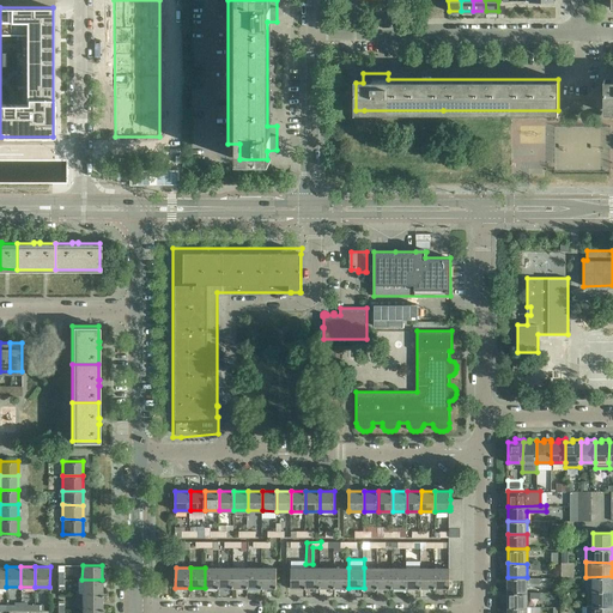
[(205,568),(205,588),(219,588),(219,568),(205,568)]
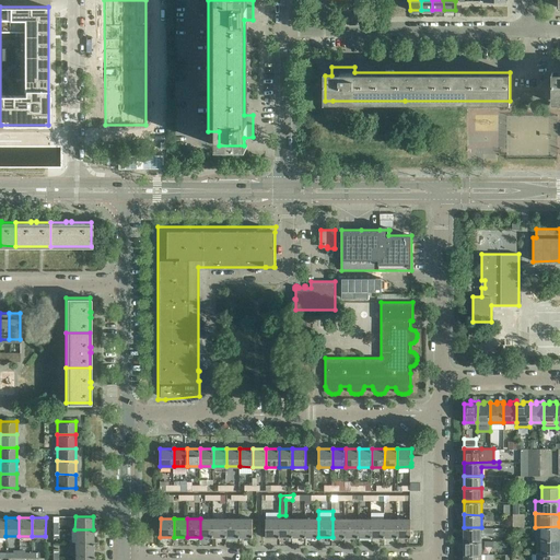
[(200,518),(200,537),(213,537),(213,518),(200,518)]
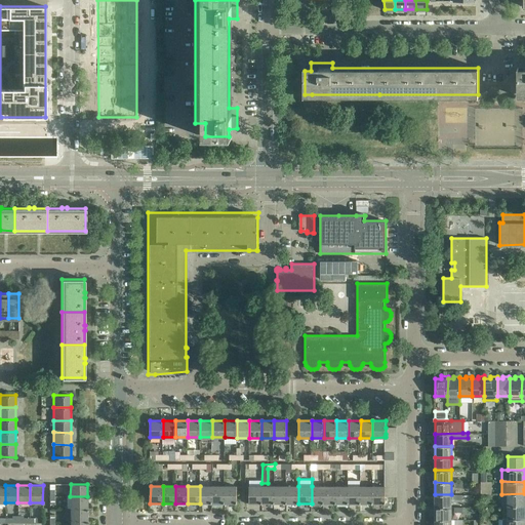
[(212,486),(200,486),(200,503),(212,503),(212,486)]
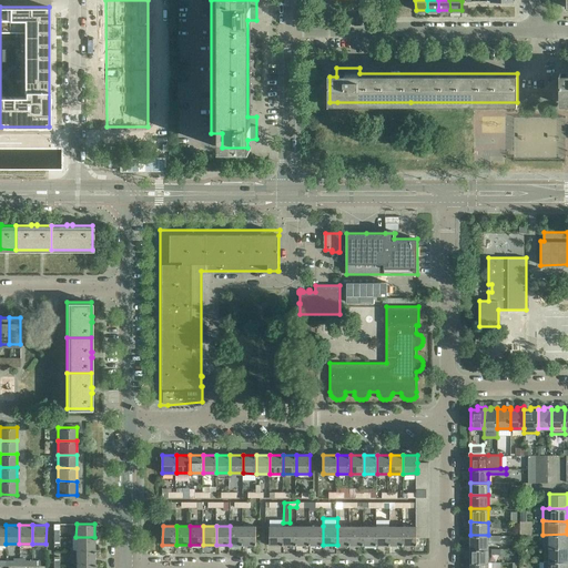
[(230,526),(230,545),(243,545),(243,526),(230,526)]
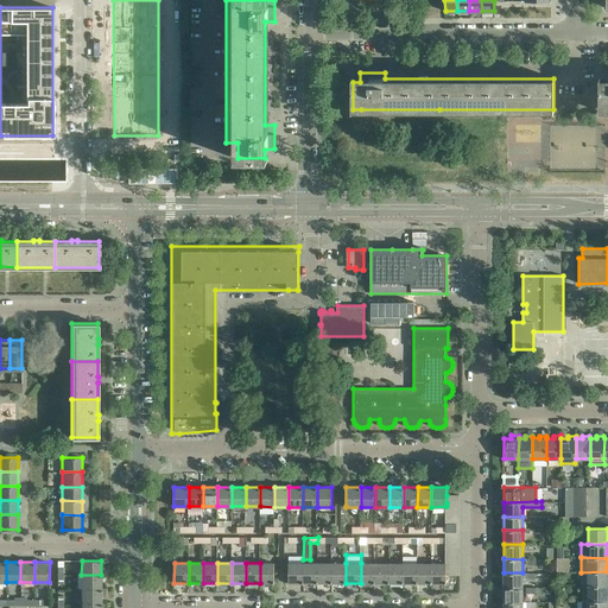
[(260,563),(260,583),(274,583),(274,563),(260,563)]
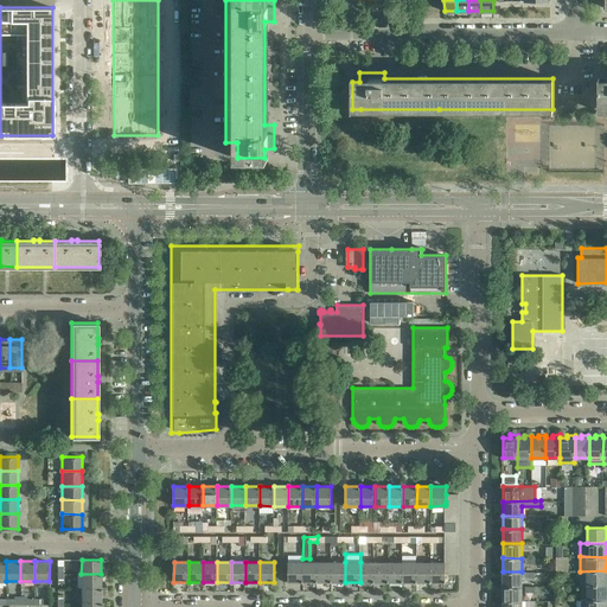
[(304,562),(288,562),(288,582),(304,582),(304,562)]
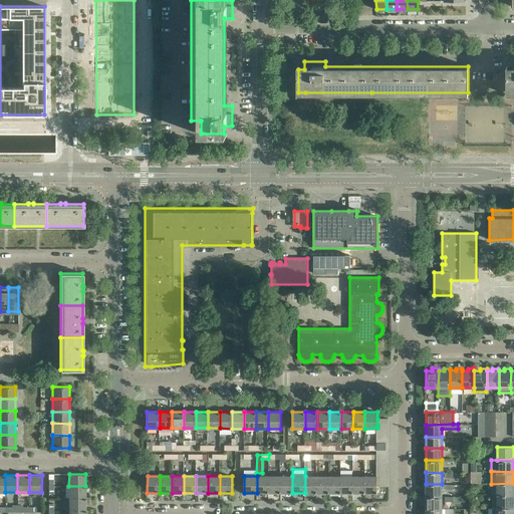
[(269,476),(257,476),(257,493),(269,493),(269,476)]
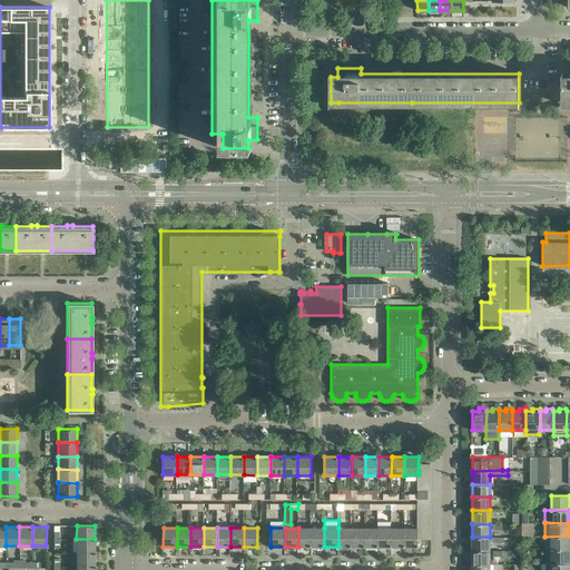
[(312,528),(298,528),(298,547),(312,547),(312,528)]
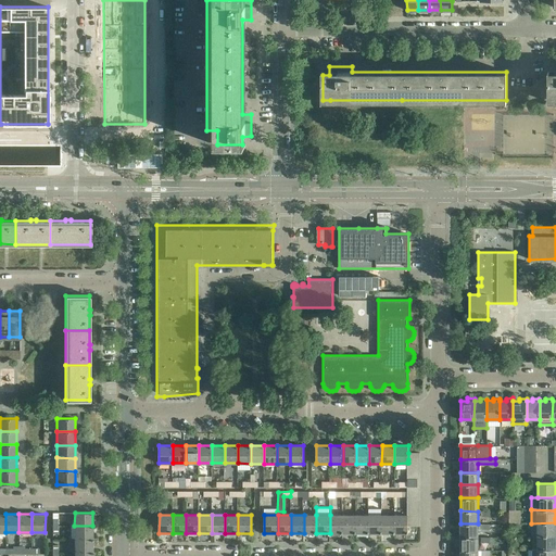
[(316,515),(304,515),(304,533),(316,533),(316,515)]
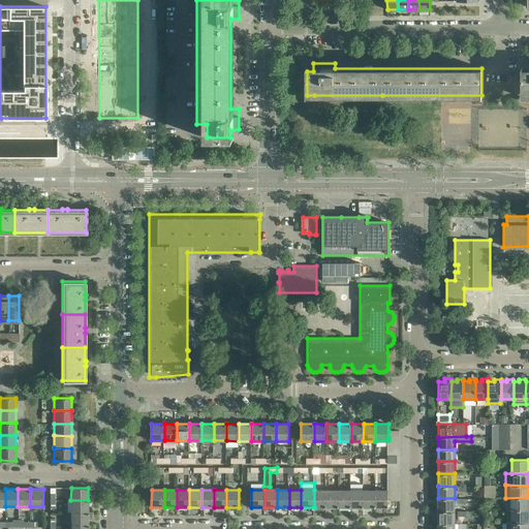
[(327,490),(314,490),(314,507),(327,507),(327,490)]
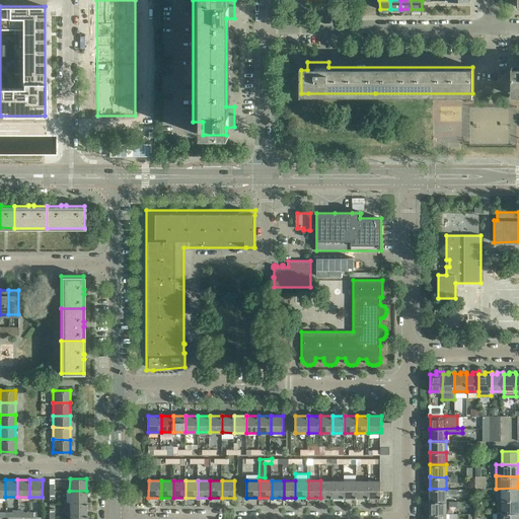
[(332,480),(320,480),(320,498),(332,498),(332,480)]
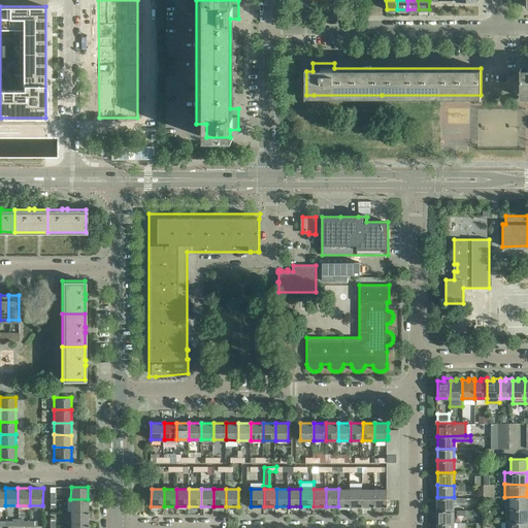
[(351,489),(338,489),(338,506),(351,506),(351,489)]
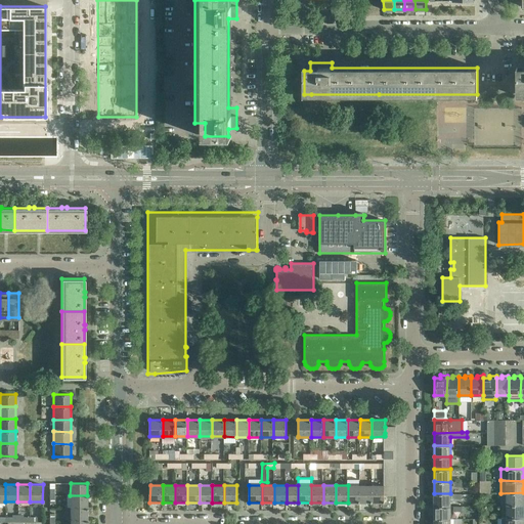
[(359,485),(348,485),(348,503),(359,503),(359,485)]
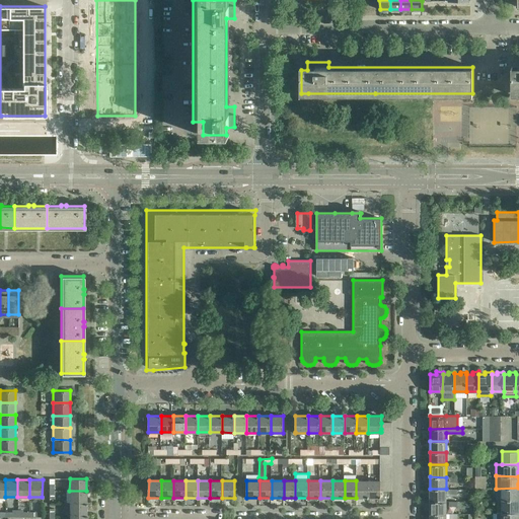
[(369,480),(356,480),(356,498),(369,498),(369,480)]
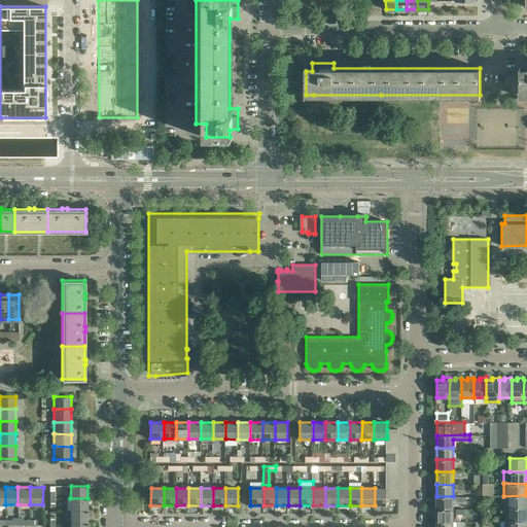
[(387,488),(375,488),(375,505),(387,505),(387,498),(387,491),(387,488)]
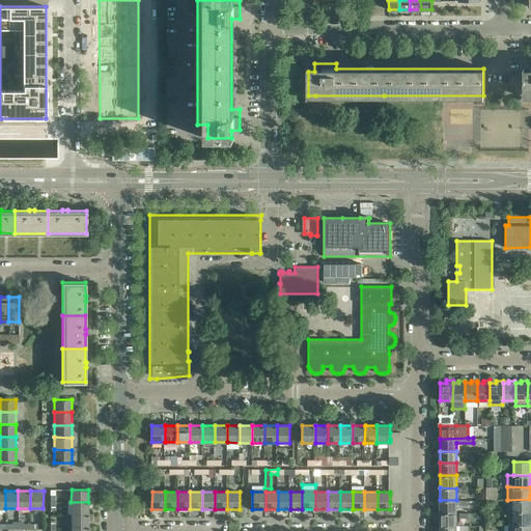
[(530,499),(507,500),(507,512),(513,512),(530,511),(530,499)]
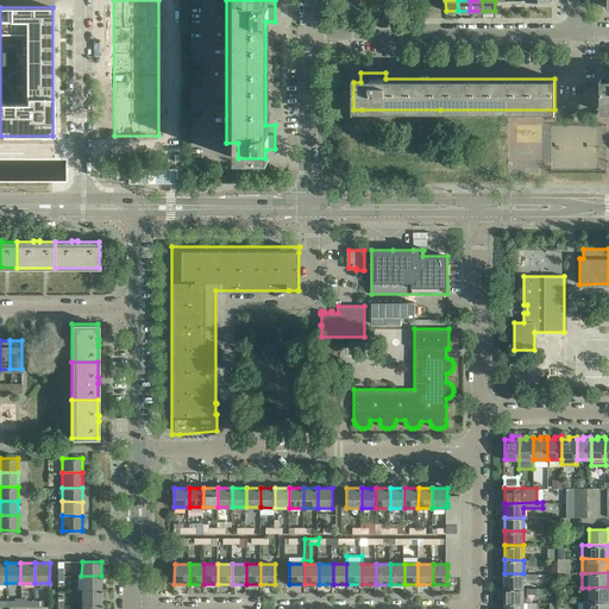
[(523,573),(504,573),(504,589),(523,588),(523,573)]
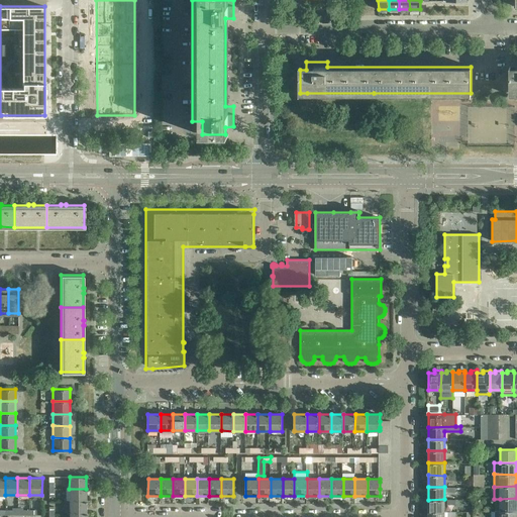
[(86,489),(69,489),(69,501),(86,501),(86,489)]
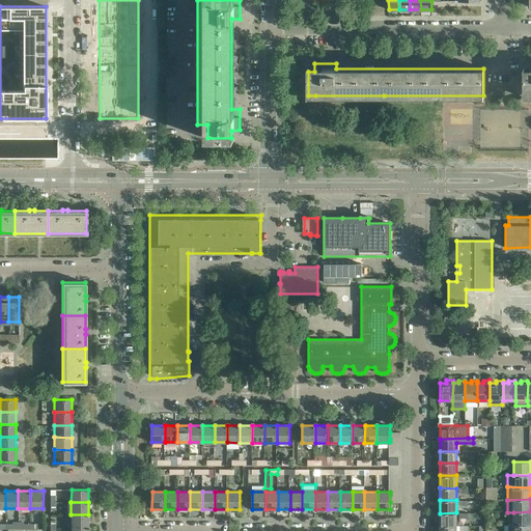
[(530,511),(513,512),(513,525),(530,524),(530,511)]
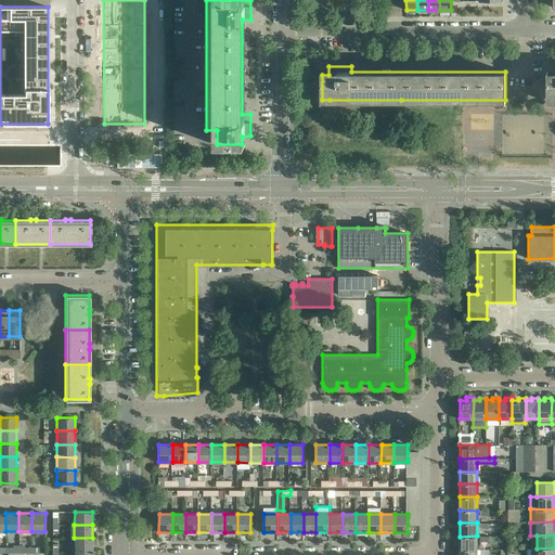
[(477,536),(460,537),(460,550),(477,550),(477,536)]
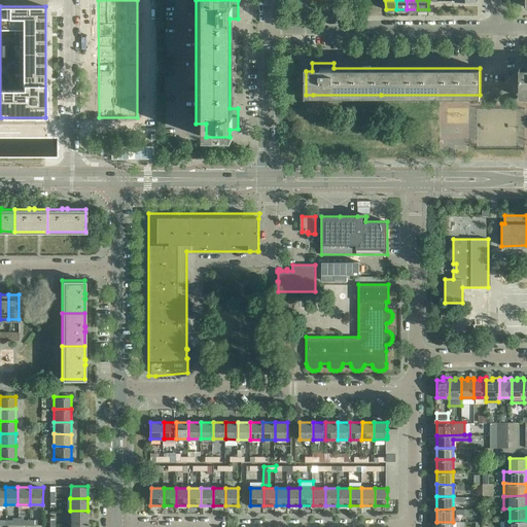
[(88,511),(70,511),(70,523),(88,523),(88,511)]
